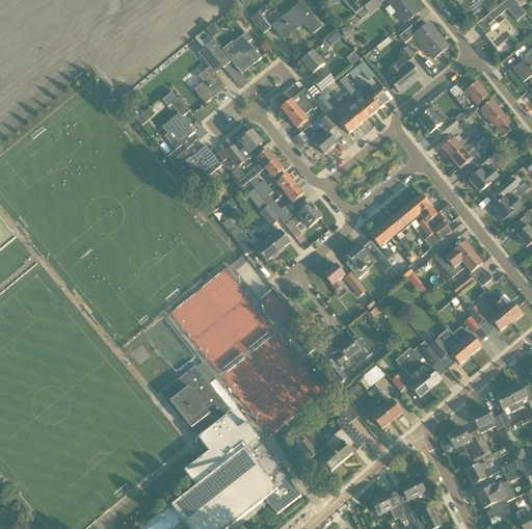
[(271,24),(276,30),(283,38),(303,22),(312,32),(320,25),(300,0),(271,24)]
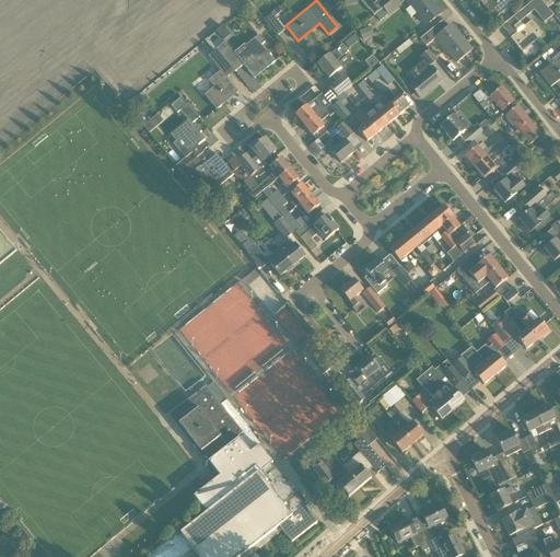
[(389,0),(383,6),(389,13),(403,3),(399,0),(389,0)]
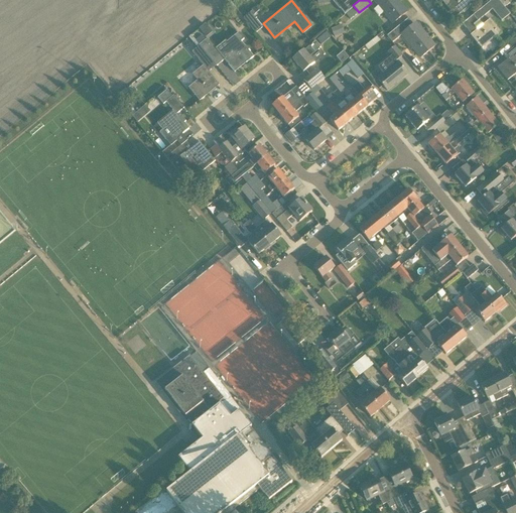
[(373,8),(378,14),(382,11),(392,22),(406,10),(398,0),(374,0),(377,4),(373,8)]
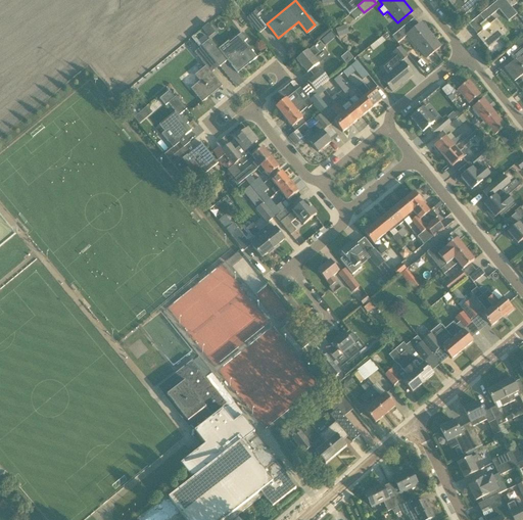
[(449,0),(462,15),(480,0),(449,0)]
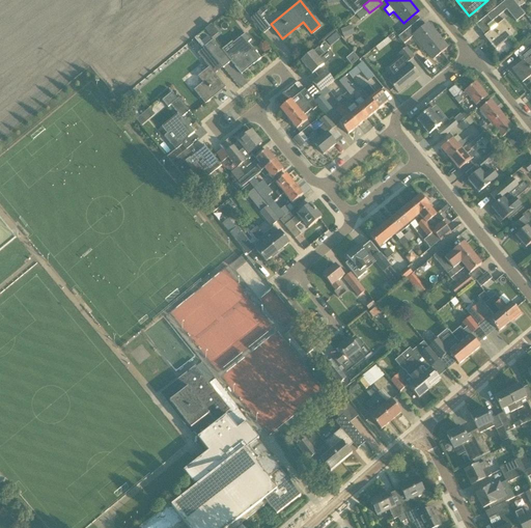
[(519,5),(514,0),(502,0),(486,14),(476,23),(484,33),(483,34),(495,48),(515,31),(504,18),(491,28),(486,24),(492,20),(506,7),(515,20),(525,12),(519,5)]
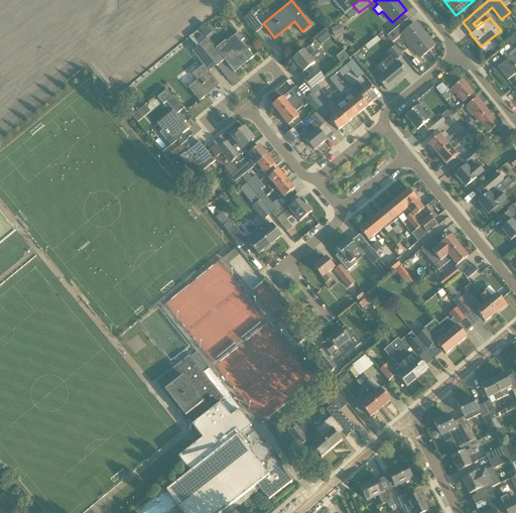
[(262,25),(253,14),(259,8),(255,4),(251,7),(252,8),(243,16),(255,31),(262,25)]
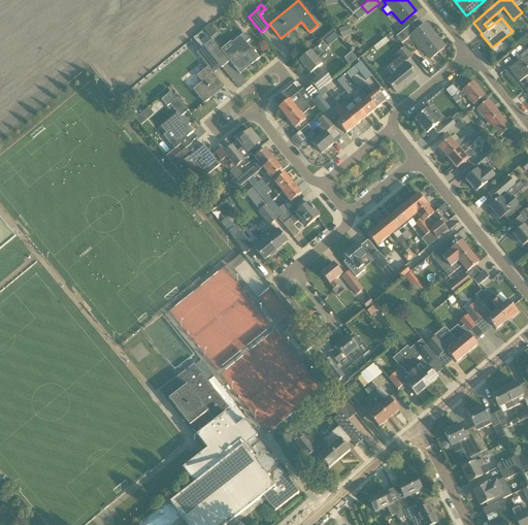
[(444,45),(430,27),(427,29),(423,23),(410,33),(430,57),(444,45)]
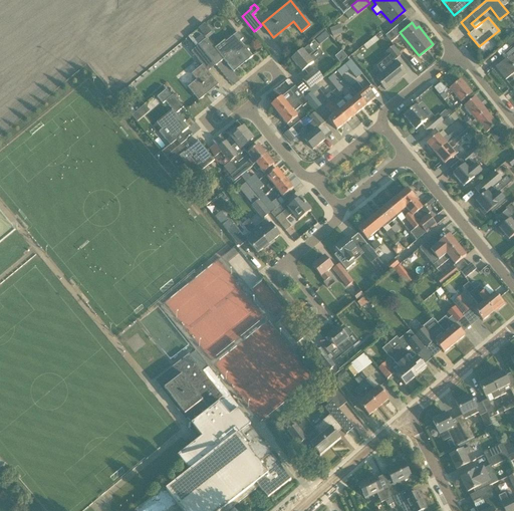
[(332,33),(338,31),(336,24),(330,26),(332,33)]
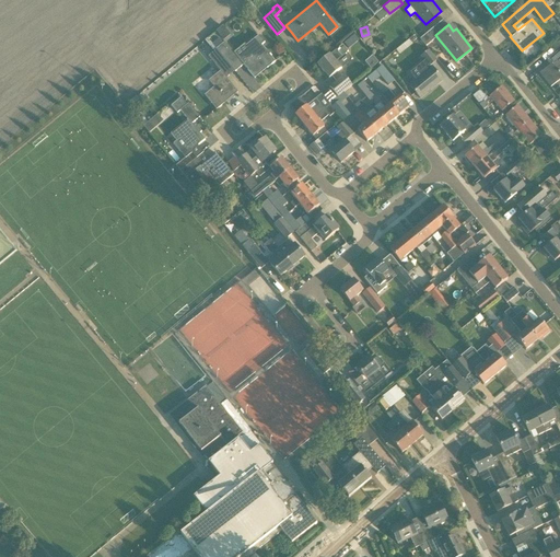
[(433,38),(428,31),(420,37),(426,44),(433,38)]
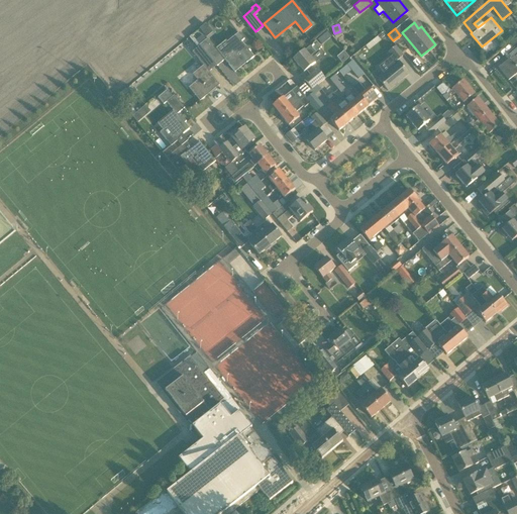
[(321,40),(330,34),(327,29),(318,35),(321,40)]
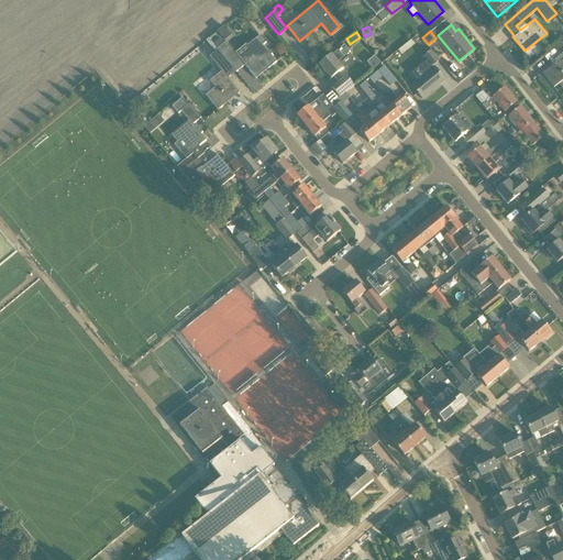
[(218,47),(223,55),(235,69),(236,69),(244,63),(255,76),(276,59),(262,42),(265,40),(261,33),(247,44),(255,53),(244,62),(225,40),(217,46),(218,47)]
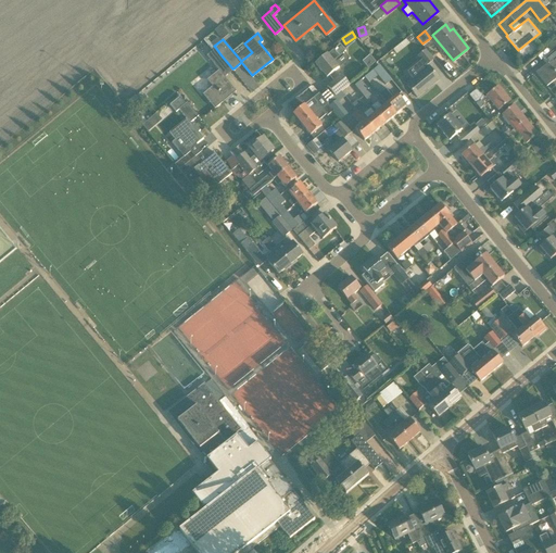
[(543,58),(546,62),(535,71),(546,85),(555,76),(555,37),(548,45),(553,49),(543,58)]
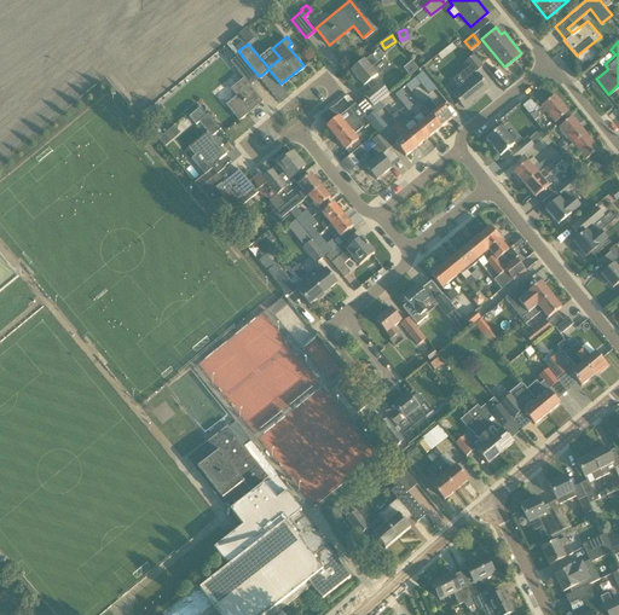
[(351,69),(364,83),(389,62),(383,56),(385,54),(379,46),(364,58),(351,69)]
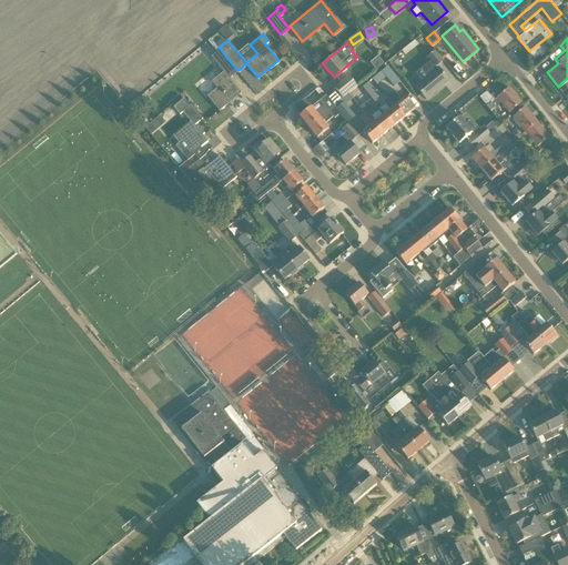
[(225,56),(220,48),(211,54),(223,70),(211,80),(216,87),(208,94),(219,109),(241,91),(229,77),(237,70),(225,56)]
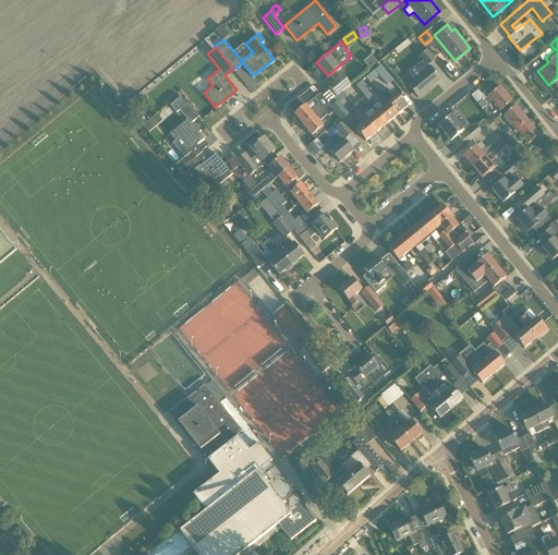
[(419,53),(427,64),(435,58),(427,47),(419,53)]
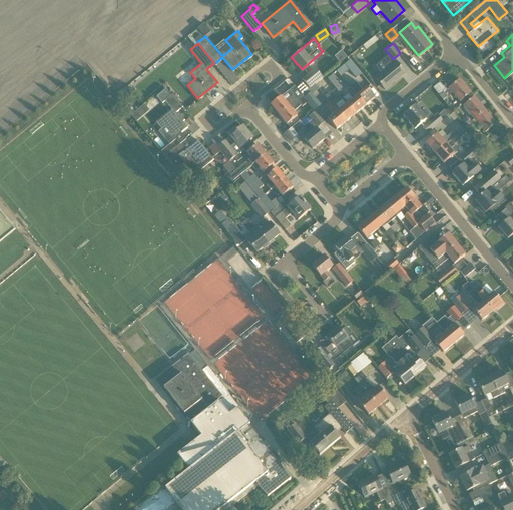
[(341,50),(335,54),(337,59),(344,55),(341,50)]
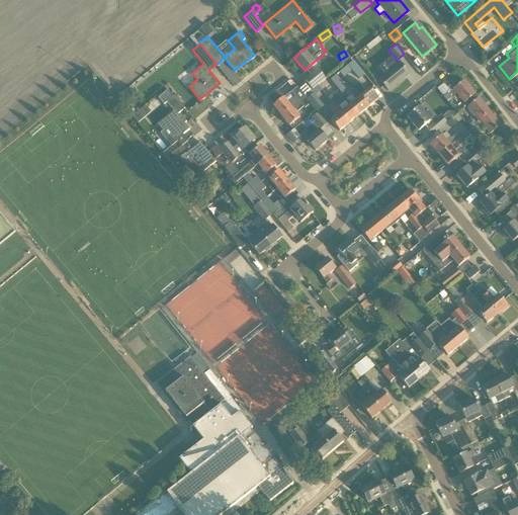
[(347,63),(359,77),(364,72),(353,59),(347,63)]
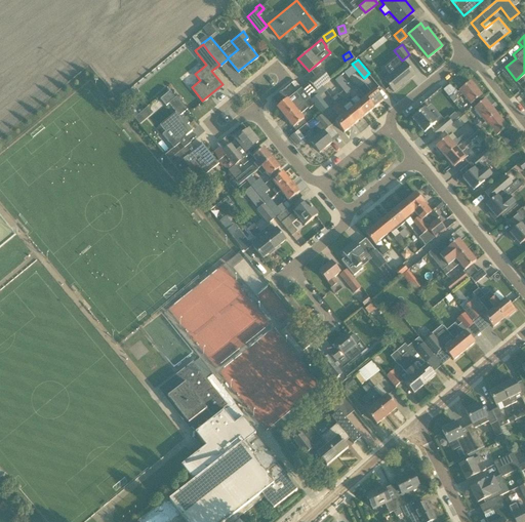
[(384,77),(394,89),(414,73),(404,61),(384,77)]
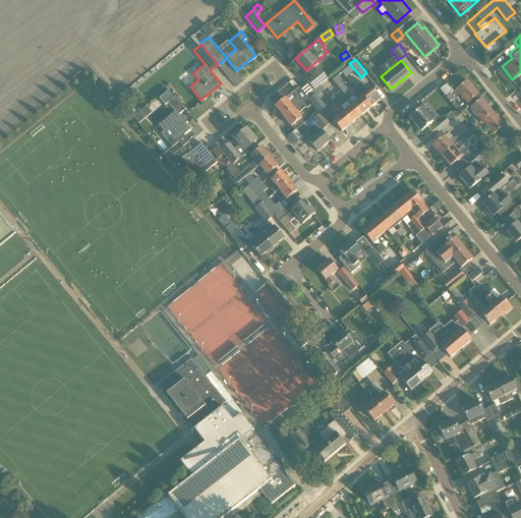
[(306,78),(307,80),(314,89),(328,77),(320,67),(306,78)]
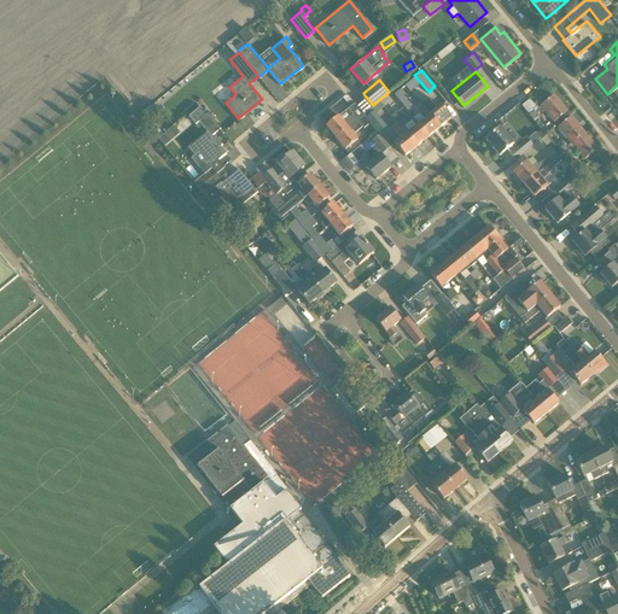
[(394,93),(408,110),(414,104),(401,87),(394,93)]
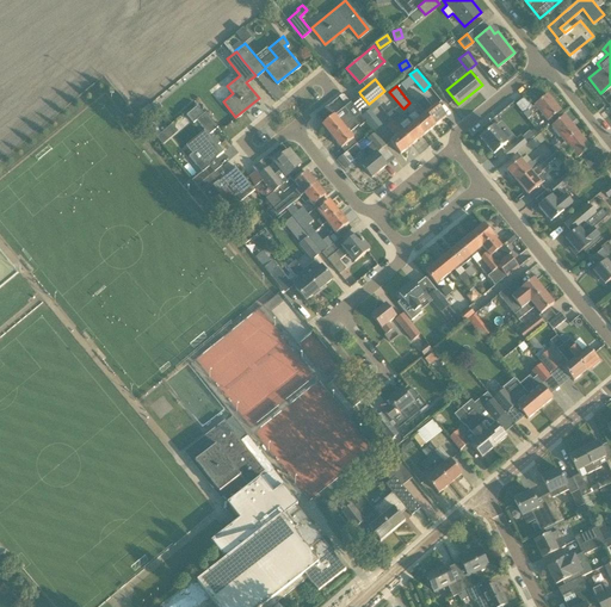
[(535,103),(548,118),(560,109),(547,92),(535,103)]
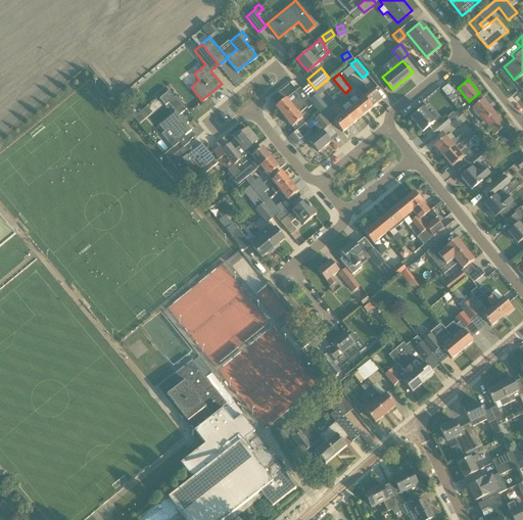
[(364,95),(372,106),(382,98),(373,87),(370,90),(363,82),(357,87),(364,95)]
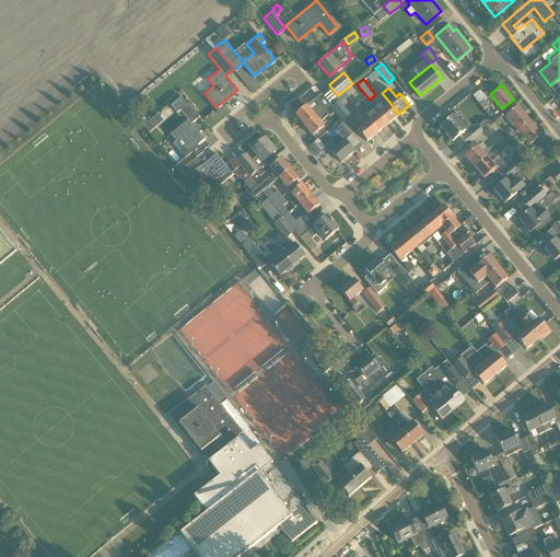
[(479,100),(486,95),(481,88),(474,92),(479,100)]
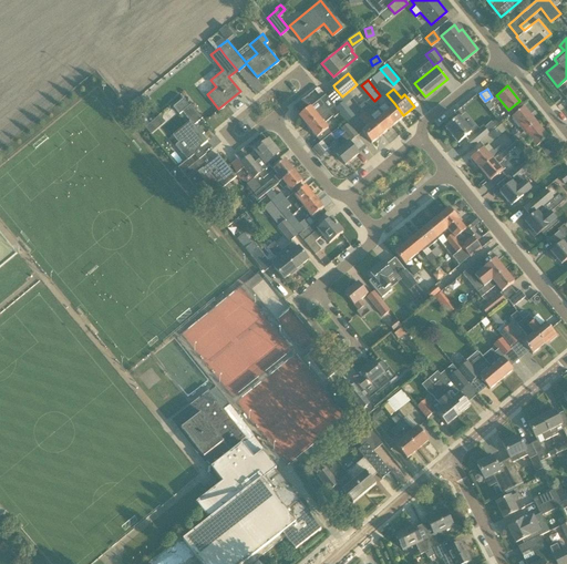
[(299,114),(308,125),(333,104),(325,93),(319,98),(323,103),(315,111),(310,105),(299,114)]
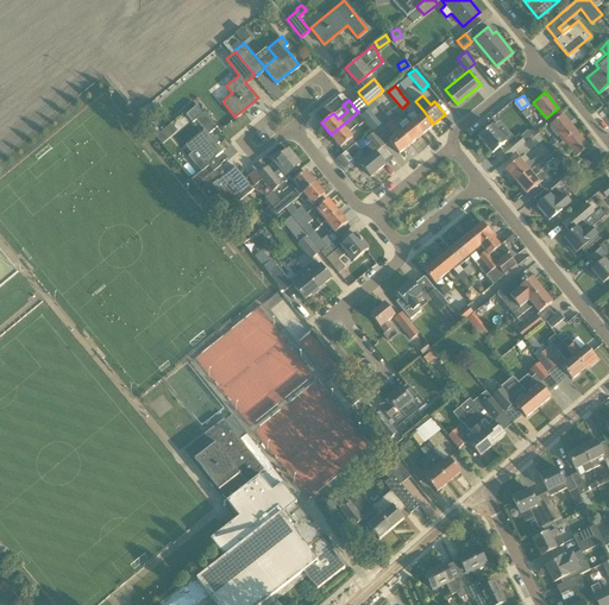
[(221,150),(217,143),(219,140),(213,133),(211,136),(208,132),(217,125),(205,109),(203,112),(196,104),(186,112),(193,120),(196,118),(203,127),(186,143),(192,151),(188,153),(195,162),(199,159),(202,163),(206,161),(207,162),(208,161),(207,161),(212,156),(213,157),(223,150),(221,149),(221,150)]
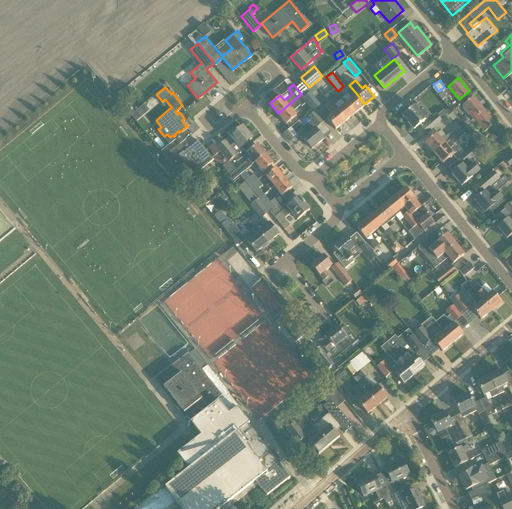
[(303,96),(314,109),(320,103),(310,90),(303,96)]
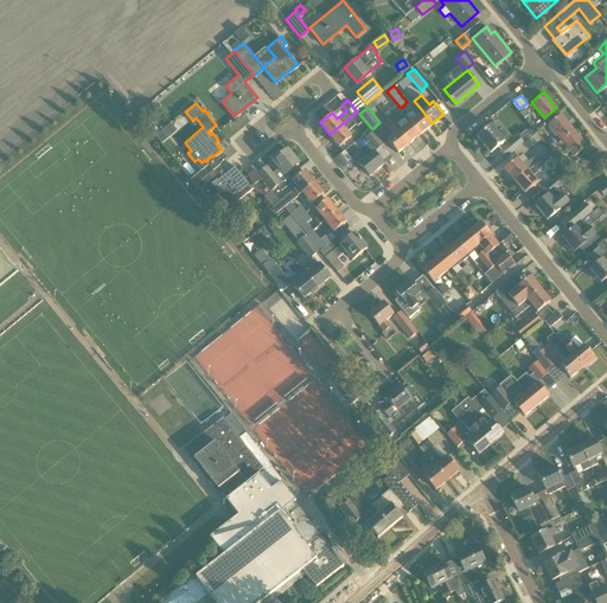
[(393,109),(387,114),(409,141),(421,132),(410,120),(406,114),(401,117),(397,111),(396,113),(393,109)]
